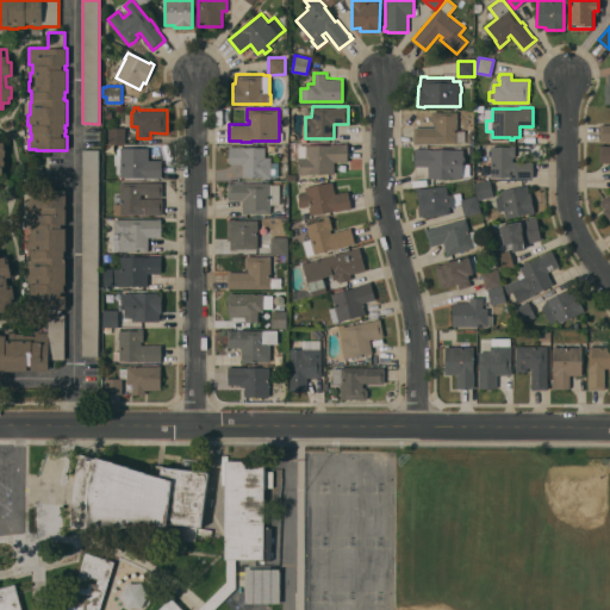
[(458,130),(465,130),(465,143),(419,143),(414,143),(414,126),(435,126),(435,124),(431,124),(431,120),(430,120),(430,113),(431,113),(431,111),(440,111),(458,111),(458,130)]
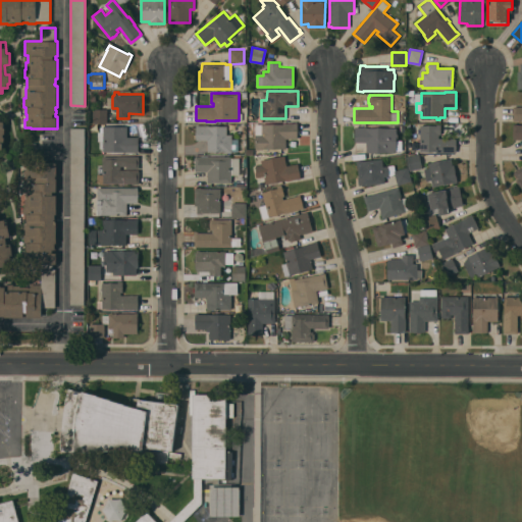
[(521,119),(519,119),(519,120),(513,120),(513,106),(521,106),(521,119)]
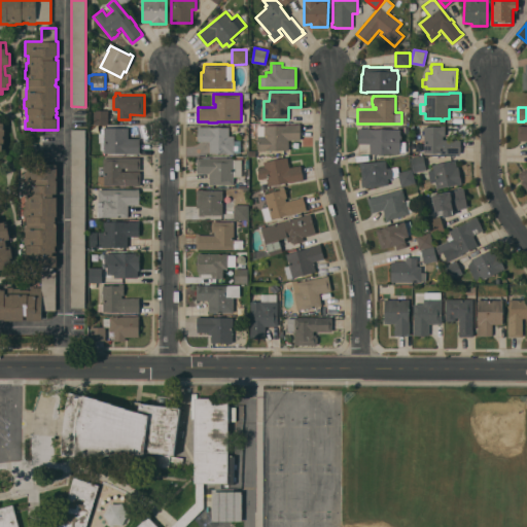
[(108,109),(108,124),(94,124),(94,112),(97,109),(108,109)]
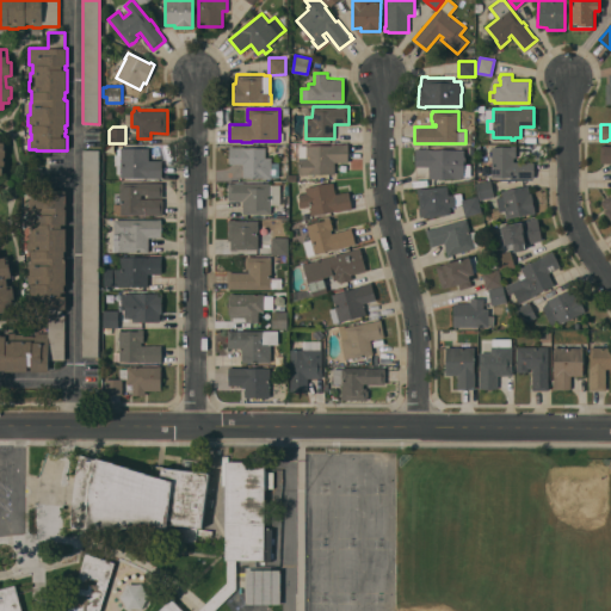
[(308,173),(308,174),(298,174),(300,158),(298,158),(298,144),(307,144),(332,144),(332,143),(349,143),(349,161),(335,161),(335,173),(308,173)]
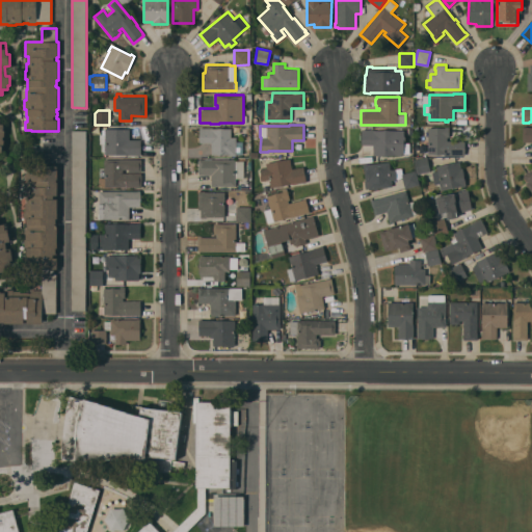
[(428,127),(445,127),(445,126),(450,126),(449,136),(447,136),(447,140),(464,140),(464,155),(460,155),(444,155),(445,154),(428,154),(428,127)]
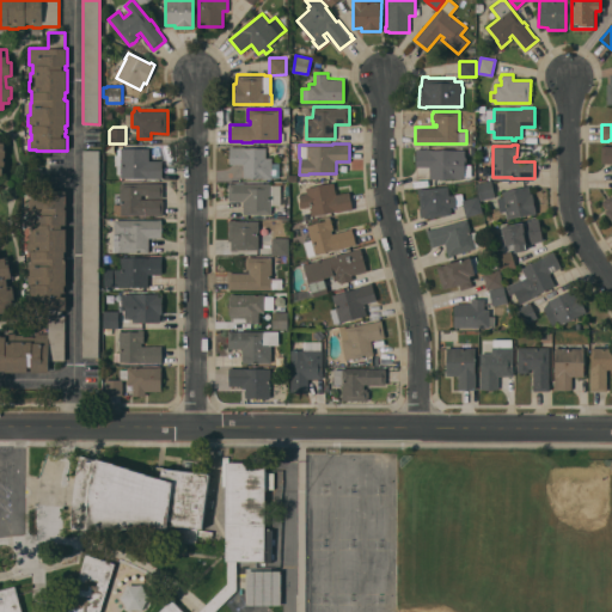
[(611,163),(601,163),(601,145),(607,145),(607,146),(611,146),(611,163)]
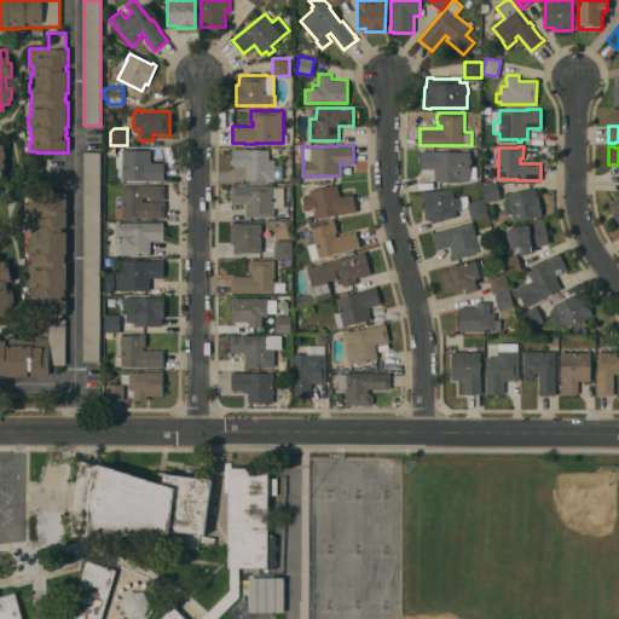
[(232,148),(236,148),(246,148),(246,149),(268,149),(268,158),(276,158),(276,165),(283,165),(283,179),(276,179),(276,180),(266,180),(266,179),(246,179),(246,166),(232,166),(232,148)]
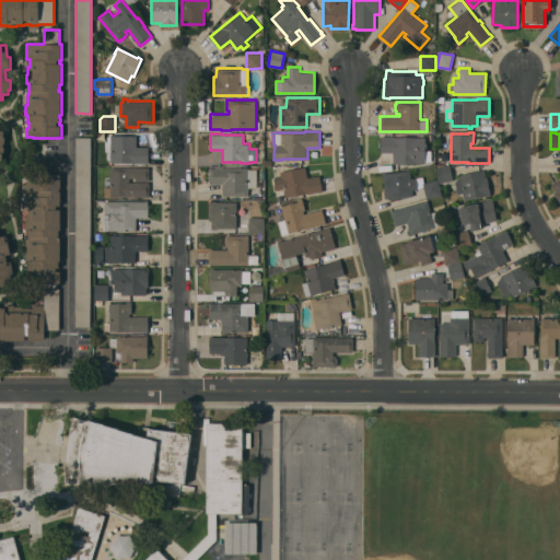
[(137,147),(149,147),(149,163),(133,163),(133,162),(111,162),(111,159),(107,159),(107,151),(105,151),(105,141),(107,141),(107,136),(111,136),(111,135),(137,135),(137,147)]
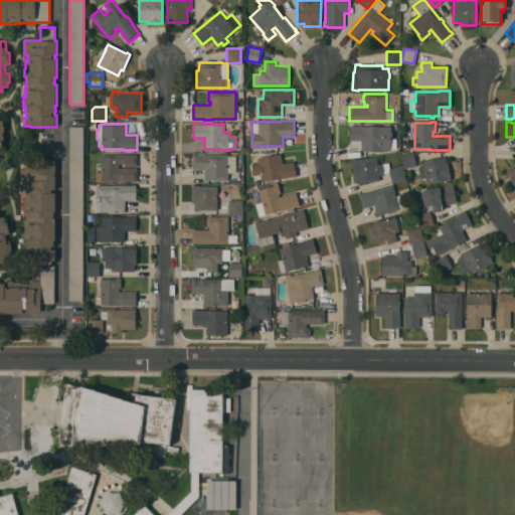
[(391,126),(391,149),(388,149),(388,150),(361,150),(361,140),(350,139),(350,125),(391,126)]
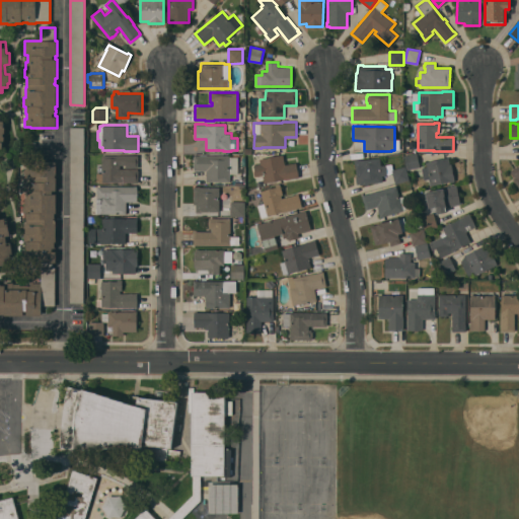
[(83,302),(69,302),(70,127),(84,127),(83,302)]
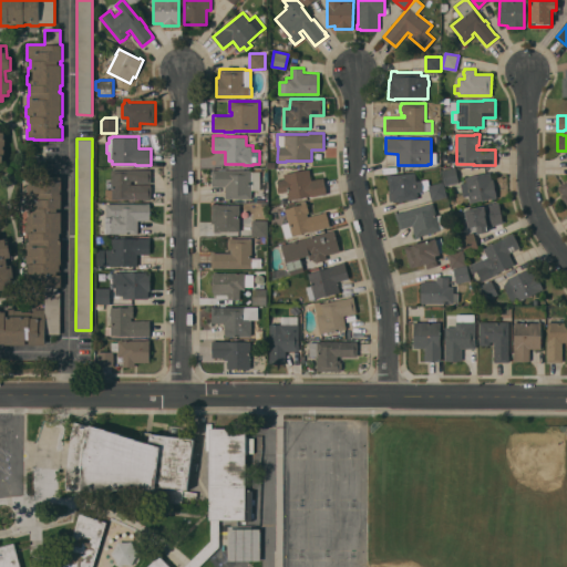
[(442,171),(455,167),(459,182),(445,185),(442,171)]
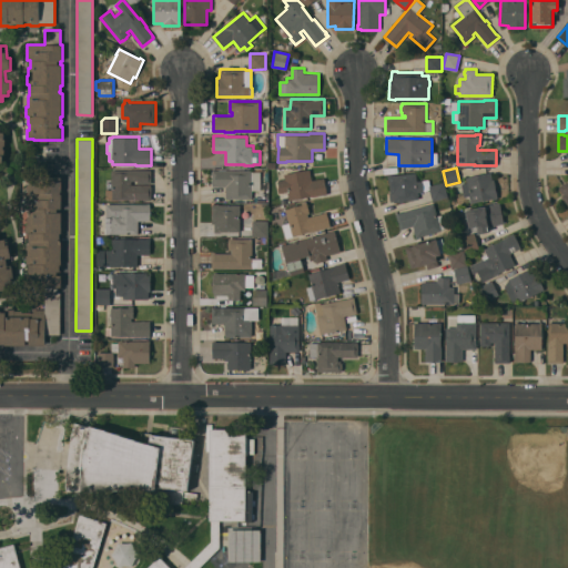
[(151,169),(151,183),(137,183),(137,180),(131,180),(131,184),(151,184),(151,199),(111,199),(111,198),(105,198),(105,179),(111,179),(111,169),(151,169)]
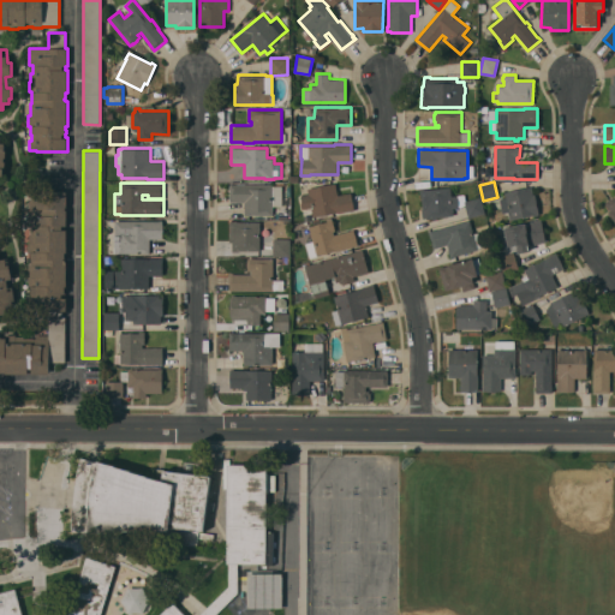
[(351,192),(354,210),(351,210),(350,210),(338,213),(338,212),(312,216),(311,207),(302,209),(300,202),(302,202),(300,195),(309,193),(308,189),(335,183),(338,195),(351,192)]
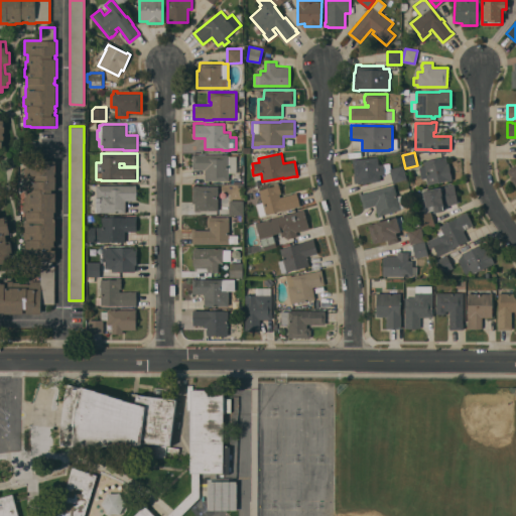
[(237,155),(236,172),(229,172),(229,180),(224,179),(224,180),(221,180),(221,179),(210,179),(210,180),(205,180),(205,169),(192,169),(192,154),(229,154),(229,155),(234,155),(237,155)]
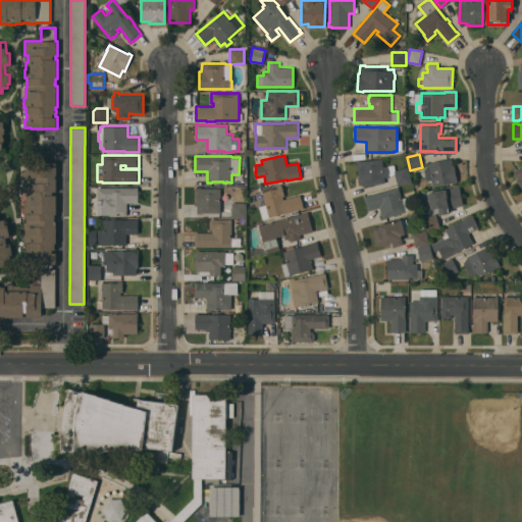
[(0,285),(5,285),(5,283),(13,283),(13,284),(20,284),(20,286),(27,286),(27,283),(41,283),(41,263),(27,263),(27,243),(23,243),(23,235),(24,235),(24,220),(28,220),(28,213),(23,213),(23,205),(24,205),(24,198),(27,198),(27,191),(23,191),(23,176),(24,176),(24,168),(25,168),(25,161),(28,161),(28,157),(34,157),(34,161),(56,161),(56,175),(55,175),(55,177),(56,177),(56,191),(55,191),(55,195),(56,195),(56,213),(55,213),(55,218),(54,218),(54,219),(55,219),(55,221),(56,221),(56,243),(55,243),(55,247),(55,249),(55,252),(56,252),(56,263),(53,263),(53,268),(55,268),(55,307),(42,307),(42,317),(27,317),(27,315),(23,315),(23,316),(4,316),(4,315),(1,315),(1,316),(0,316),(0,285)]
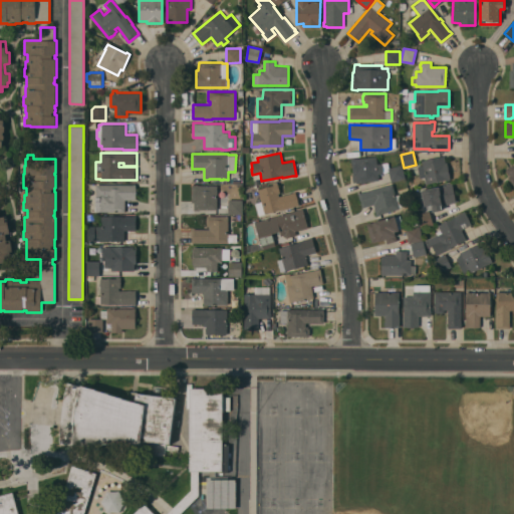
[(383,173),(378,174),(378,180),(365,181),(365,183),(362,183),(361,182),(352,183),(351,175),(353,174),(351,159),(356,158),(376,156),(376,164),(382,163),(388,163),(389,168),(402,164),(406,178),(392,182),(389,171),(383,173)]
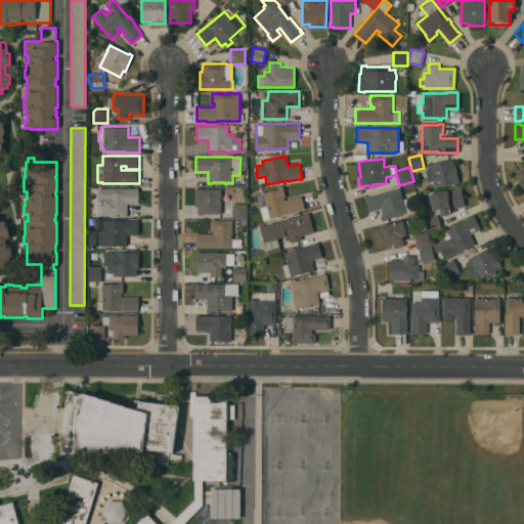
[(426,169),(431,168),(430,163),(452,159),(453,165),(455,165),(460,183),(454,183),(454,182),(449,183),(449,184),(447,184),(446,184),(446,185),(443,185),(441,185),(441,186),(438,186),(434,186),(433,180),(429,181),(428,176),(426,169)]
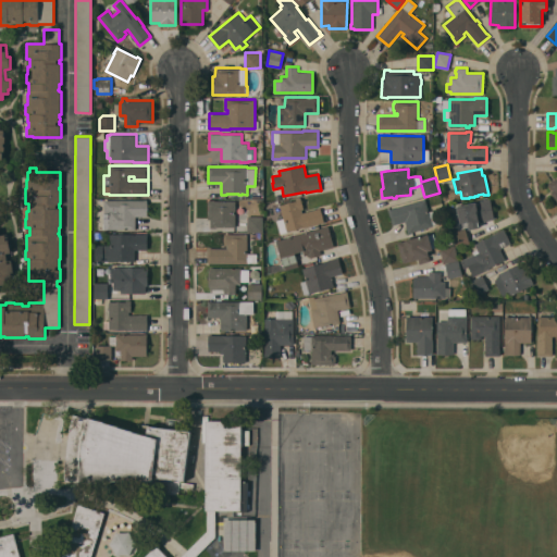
[(556,200),(551,192),(553,190),(547,183),(553,180),(556,176),(556,200)]
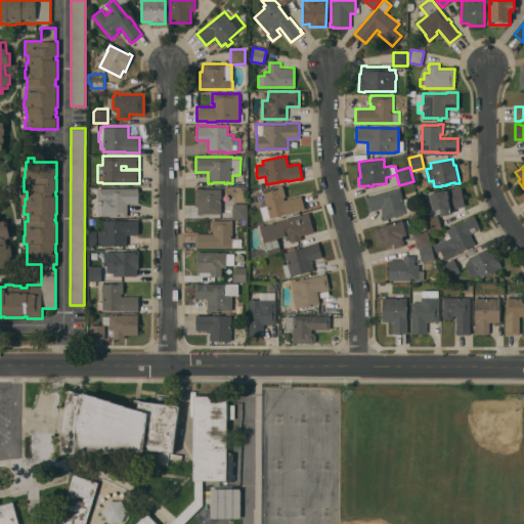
[(260,207),(266,205),(262,192),(278,187),(282,185),(286,195),(284,197),(285,200),(301,194),(305,209),(301,210),(286,214),(286,213),(264,219),(260,207)]
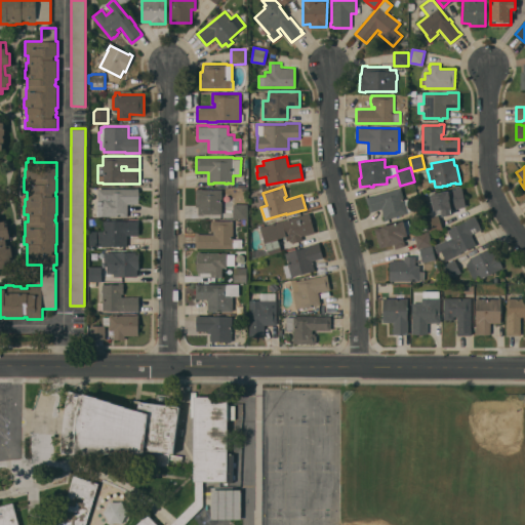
[(458,188),(458,187),(461,186),(466,206),(452,209),(453,212),(442,215),(442,213),(439,214),(438,207),(436,207),(436,206),(429,207),(426,195),(433,194),(433,193),(458,188)]
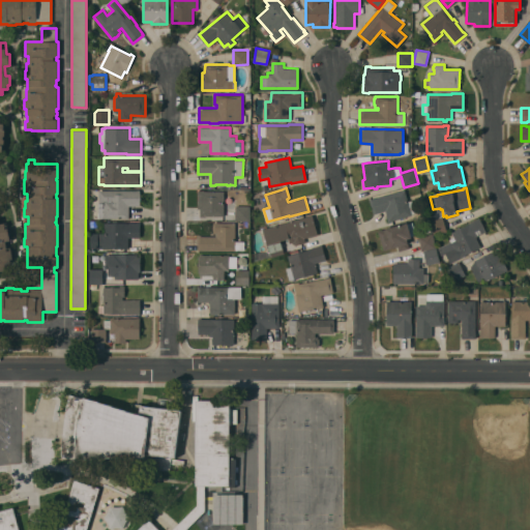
[(98,189),(137,189),(140,189),(140,194),(141,194),(141,201),(140,201),(140,206),(128,206),(128,218),(122,218),(122,217),(104,217),(98,217),(98,189)]
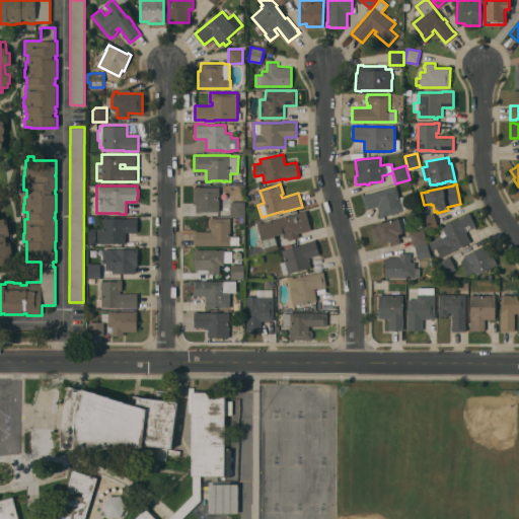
[(377,206),(366,210),(362,195),(366,194),(396,186),(399,197),(403,196),(406,208),(402,209),(403,210),(380,216),(377,206)]
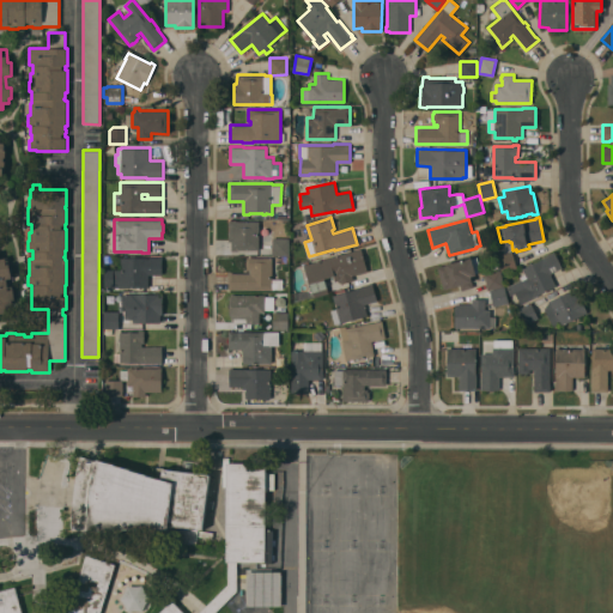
[(238,249),(238,250),(231,250),(231,241),(229,241),(229,220),(236,220),(260,220),(259,249),(238,249)]
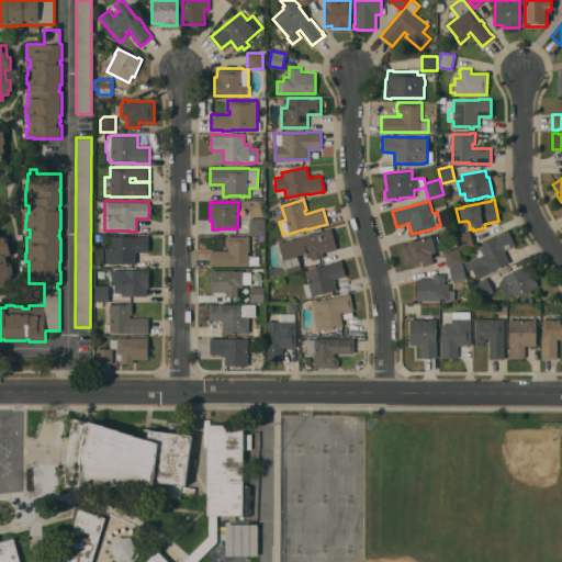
[(249,217),(265,217),(265,234),(249,234),(249,217)]
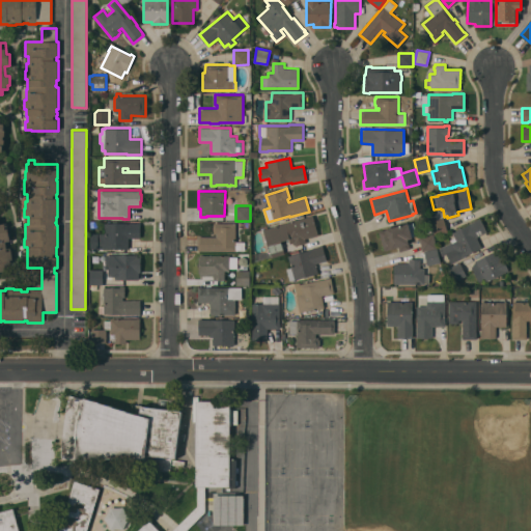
[(313,215),(318,234),(305,238),(306,243),(296,246),(295,244),(294,244),(292,243),(290,243),(288,239),(281,241),(284,253),(271,257),(262,229),(313,215)]
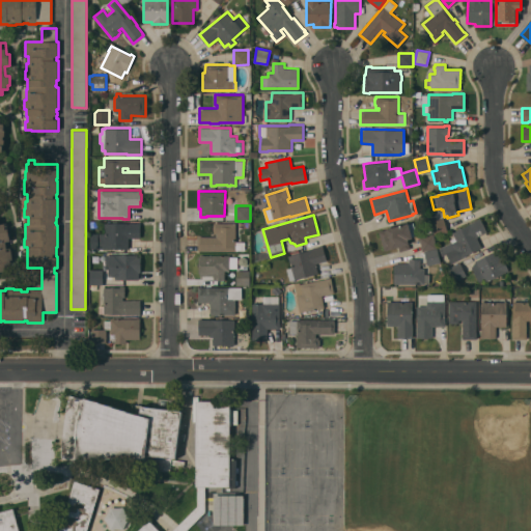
[(447,231),(436,235),(431,221),(443,217),(447,231)]
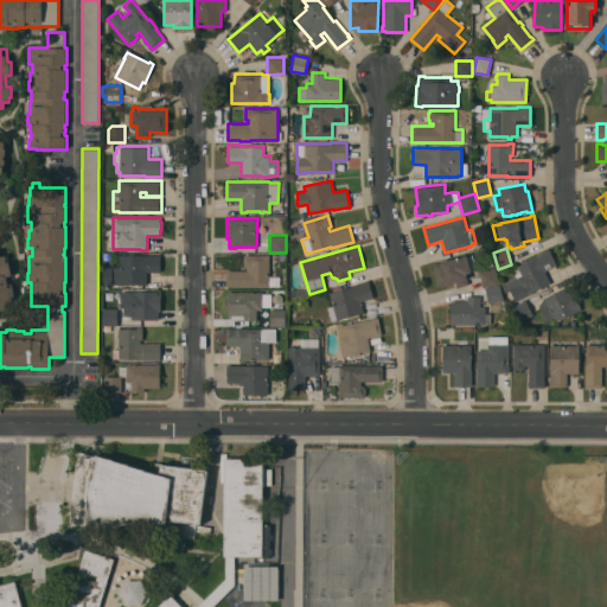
[(516,276),(515,274),(519,272),(517,266),(537,256),(536,255),(549,249),(556,264),(544,270),(550,282),(532,291),(534,293),(516,301),(510,289),(505,292),(502,283),(516,276)]
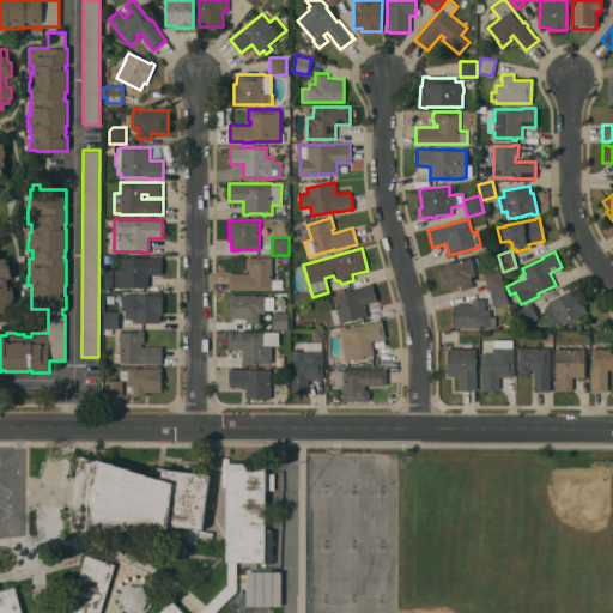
[(121,256),(147,258),(147,256),(158,256),(162,256),(162,274),(149,274),(149,287),(111,286),(111,268),(120,268),(121,256)]
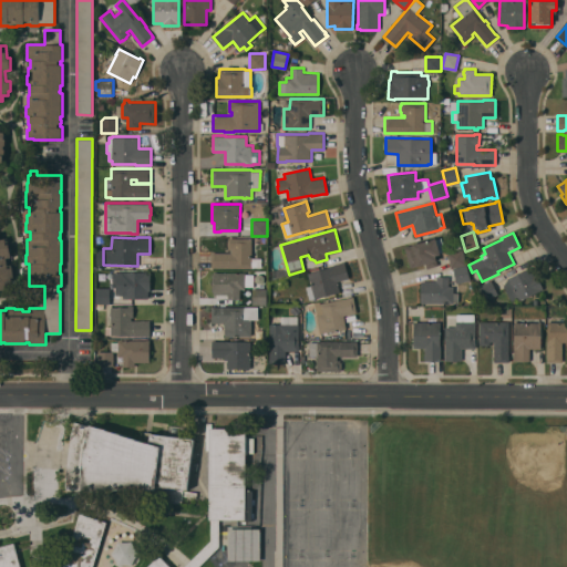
[(251,267),(212,268),(212,253),(232,253),(232,249),(228,249),(228,246),(227,246),(227,240),(228,240),(228,237),(234,237),(234,238),(251,238),(251,257),(261,257),(261,266),(251,267)]
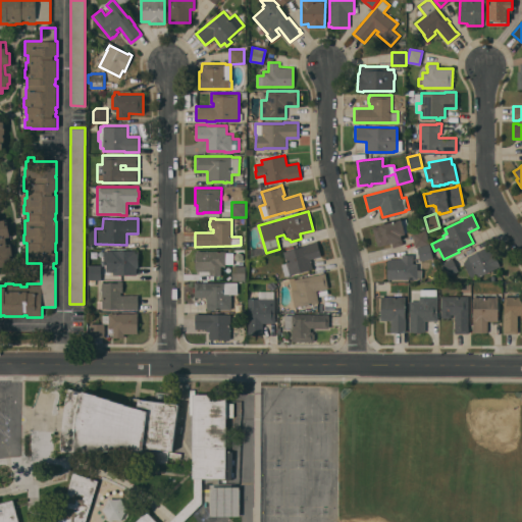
[(372,227),(401,218),(402,220),(406,218),(410,231),(405,232),(406,233),(401,236),(402,240),(403,244),(397,246),(393,247),(392,242),(378,246),(372,227)]
